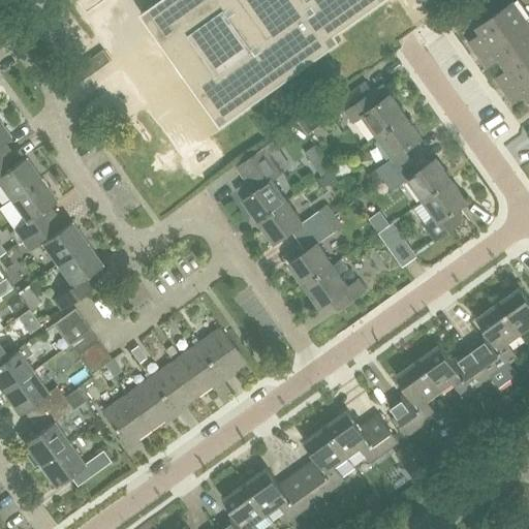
[(158,0),(141,12),(178,65),(184,61),(189,69),(184,73),(221,125),(270,91),(314,59),(340,40),(335,34),(382,0),(158,0)]
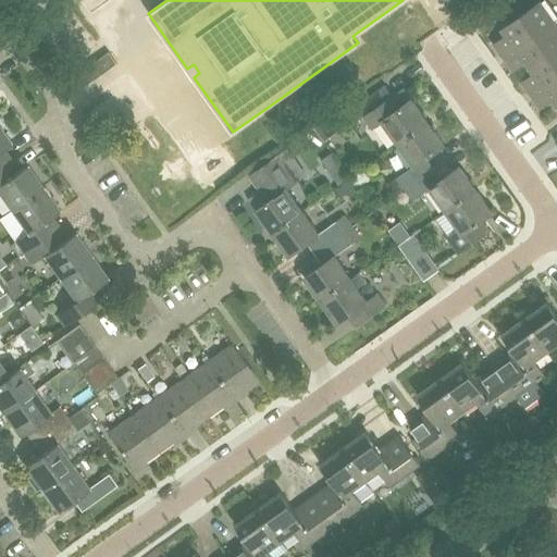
[(505,35),(493,44),(499,53),(551,16),(540,0),(539,1),(537,0),(523,0),(496,20),(502,28),(500,28),(505,35)]
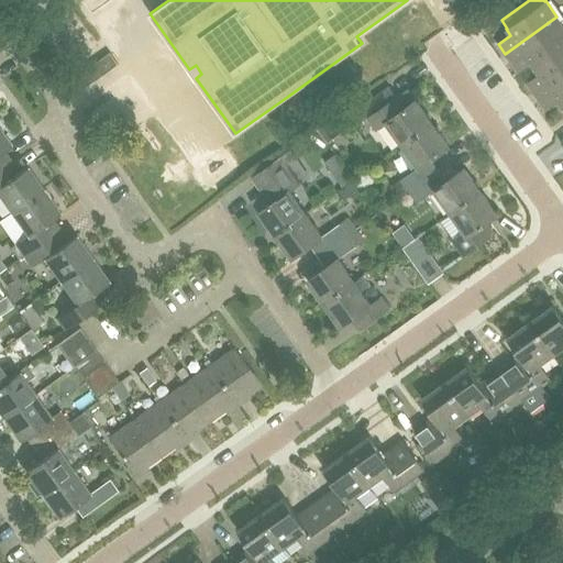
[(562,24),(556,17),(505,54),(518,72),(530,63),(534,68),(562,46),(562,24)]
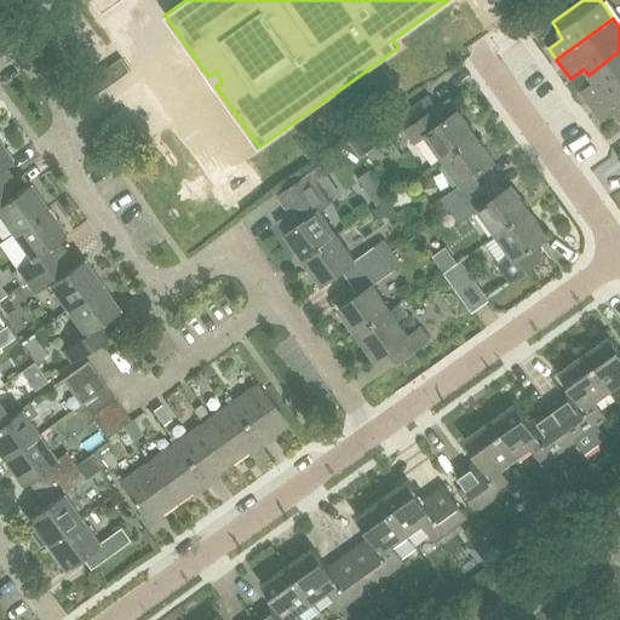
[(592,81),(579,91),(593,110),(619,91),(619,51),(589,75),(592,81)]
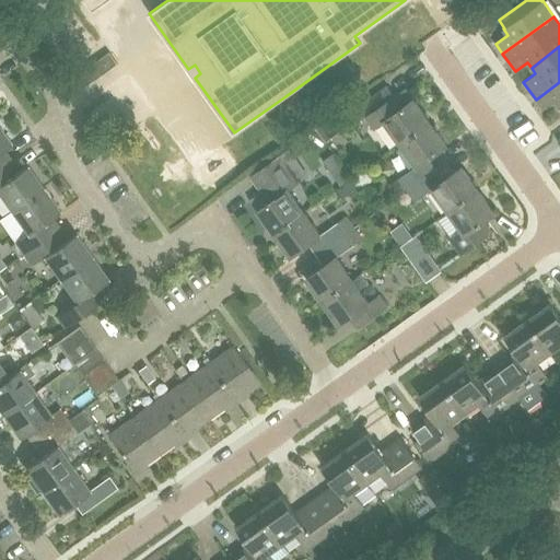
[(109,53),(69,81),(77,93),(118,65),(109,53)]
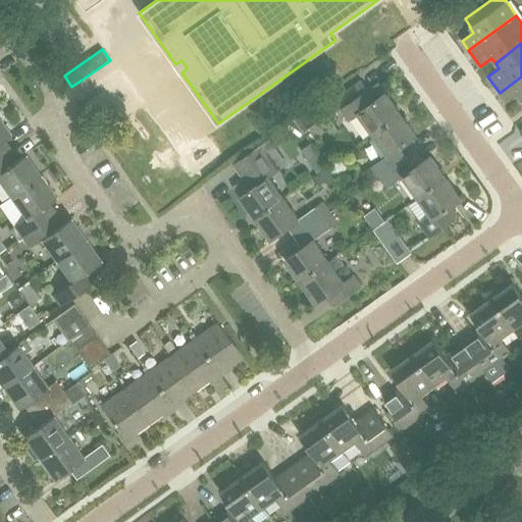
[(120,74),(151,127),(179,112),(148,58),(120,74)]
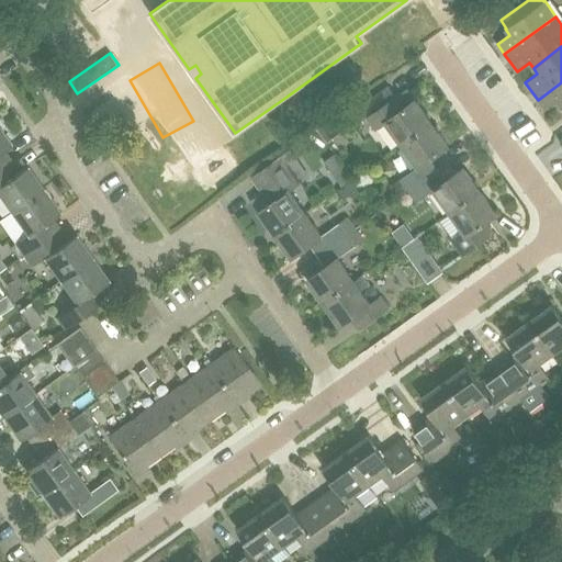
[(561,82),(538,100),(544,110),(557,101),(561,107),(561,105),(561,82)]
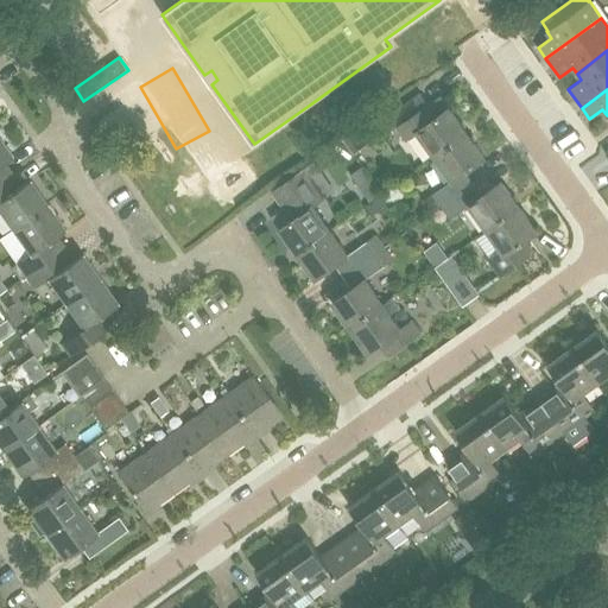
[(419,93),(387,115),(396,127),(397,126),(406,140),(417,132),(434,156),(467,132),(449,106),(448,107),(439,95),(428,105),(419,93)]
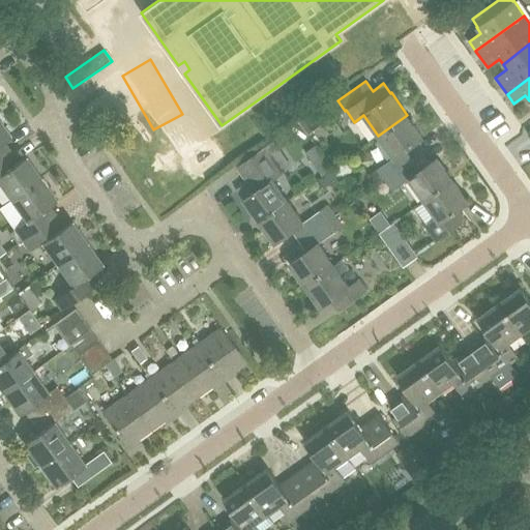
[(322,106),(298,122),(307,135),(331,117),(322,106)]
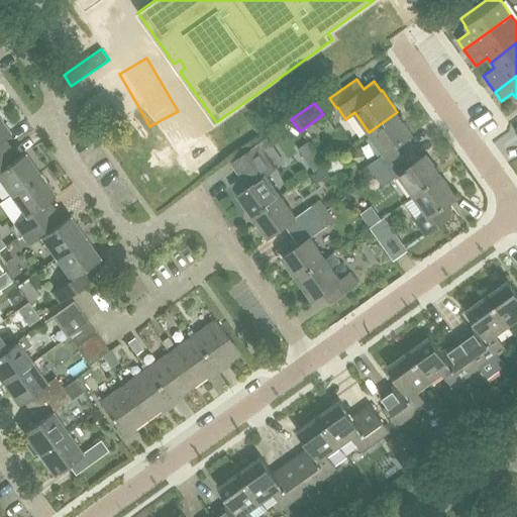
[(385,154),(369,166),(376,176),(402,156),(396,146),(412,134),(397,112),(369,132),(385,154)]
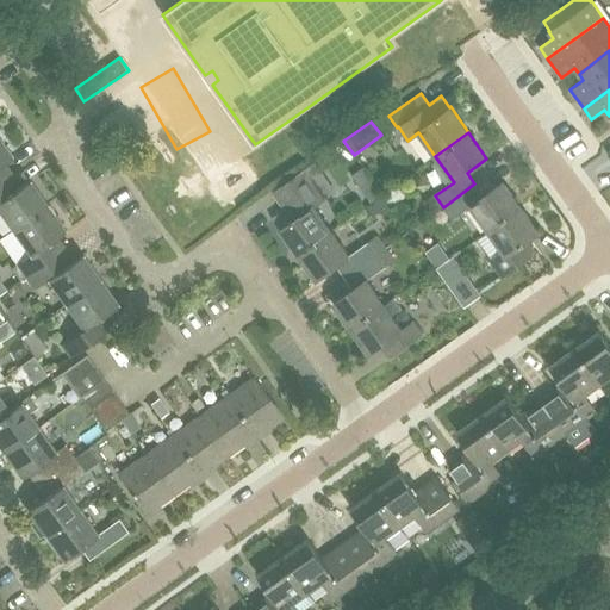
[(0,181),(12,174),(4,162),(12,155),(0,138),(0,181)]
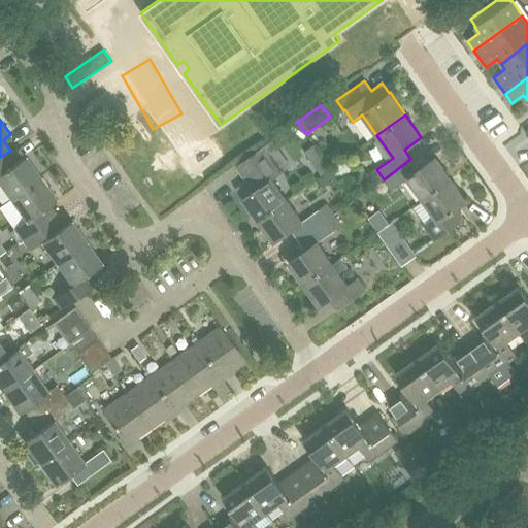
[(245,182),(234,190),(235,190),(236,190),(242,199),(242,200),(258,222),(287,200),(272,179),(271,179),(289,166),(271,141),(236,167),(245,182)]
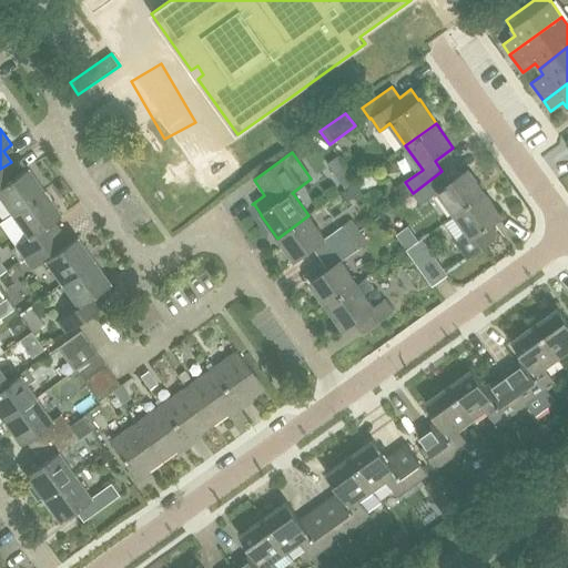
[(336,154),(326,162),(335,174),(345,168),(336,154)]
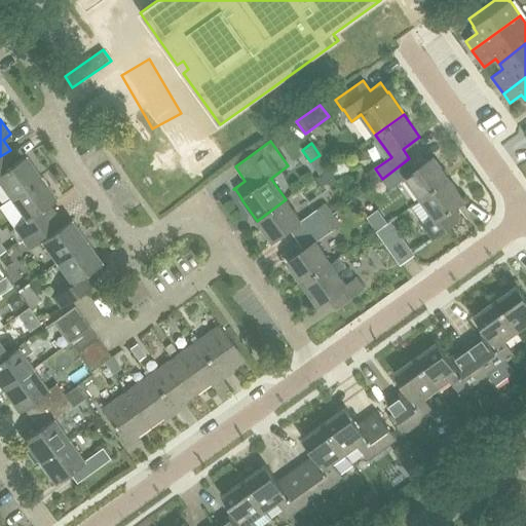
[(10,150),(0,156),(0,184),(9,198),(41,176),(25,154),(17,159),(10,150)]
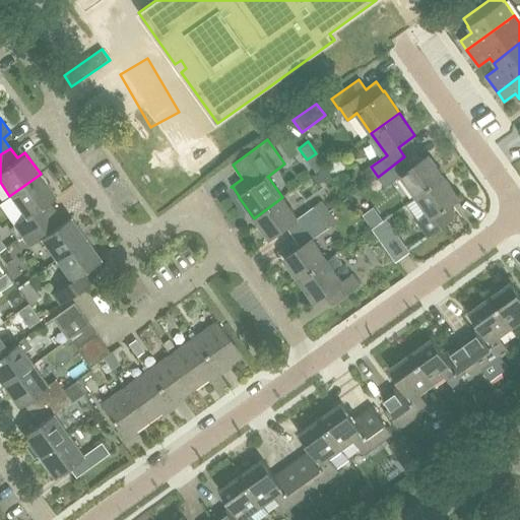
[(404,156),(378,177),(384,186),(400,175),(415,197),(444,176),(429,154),(411,167),(404,156)]
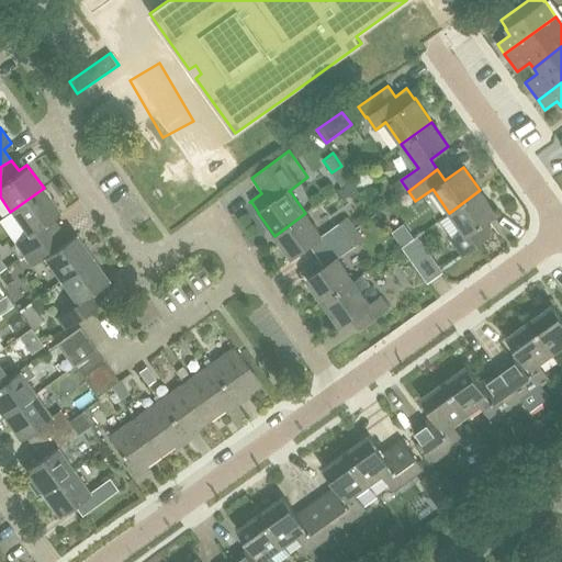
[(401,180),(393,186),(401,195),(407,191),(408,191),(401,180)]
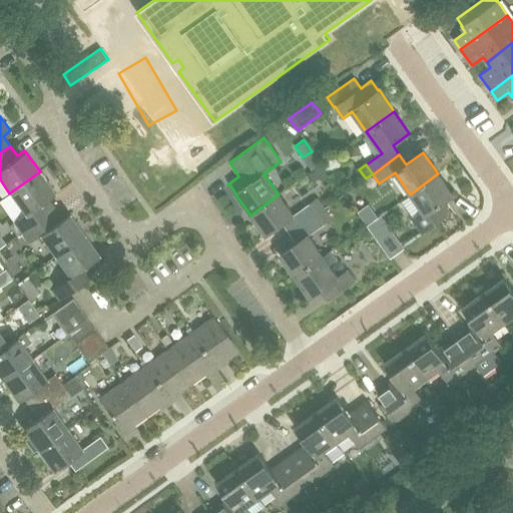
[(40,171),(9,193),(24,214),(14,221),(21,231),(54,208),(47,198),(55,192),(40,171)]
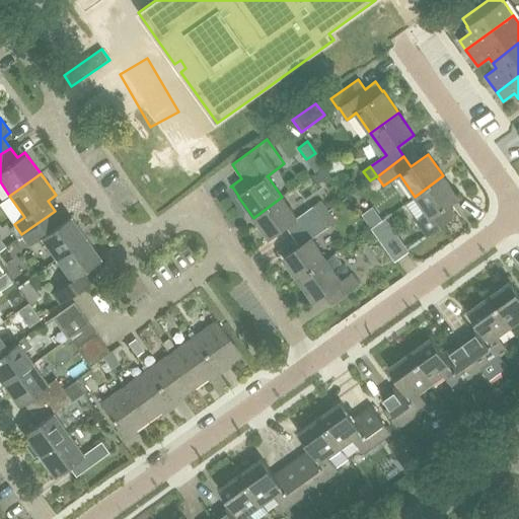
[(443,175),(415,197),(428,215),(417,223),(426,236),(455,215),(448,205),(458,198),(443,175)]
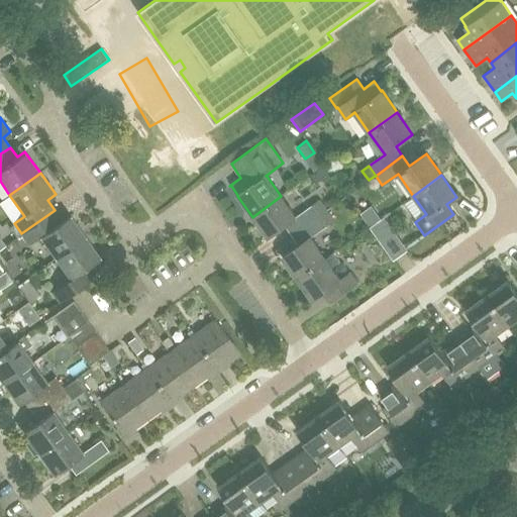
[(281,196),(252,217),(269,238),(285,226),(292,236),(327,210),(319,200),(311,205),(296,217),(281,196)]
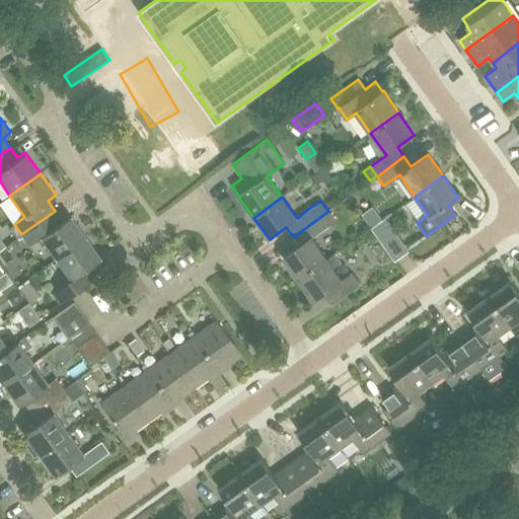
[(55,211),(21,234),(28,245),(39,238),(54,258),(85,237),(70,215),(62,220),(62,221),(55,211)]
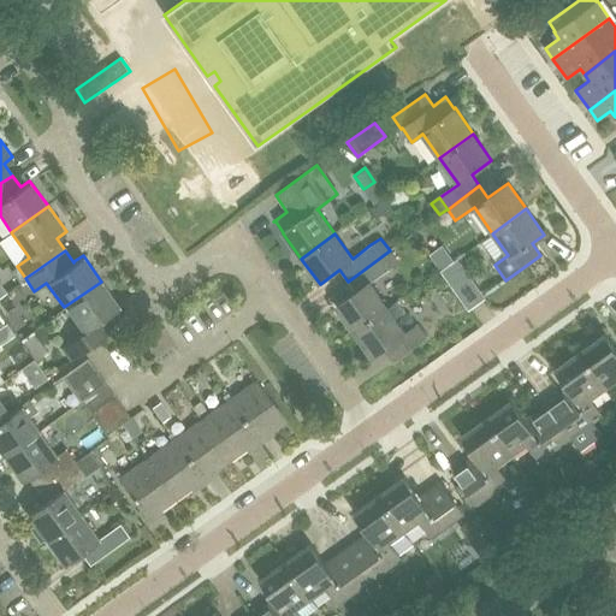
[(355,292),(336,306),(354,332),(388,308),(388,307),(369,283),(389,268),(398,262),(390,250),(348,282),(355,292)]
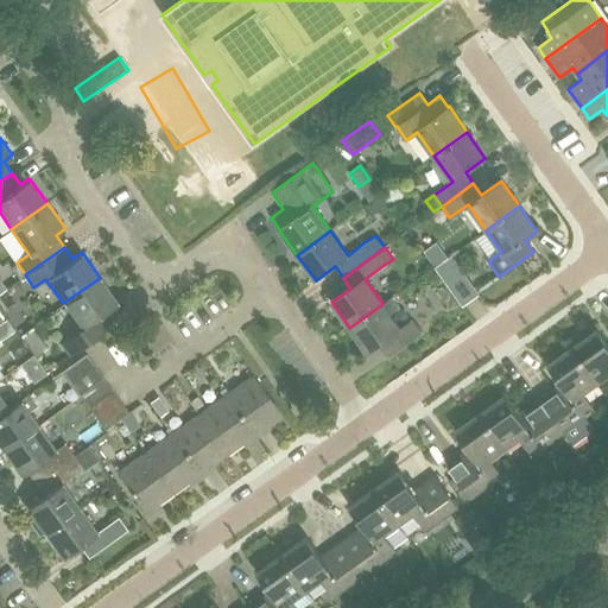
[(450,257),(434,268),(448,287),(464,276),(450,257)]
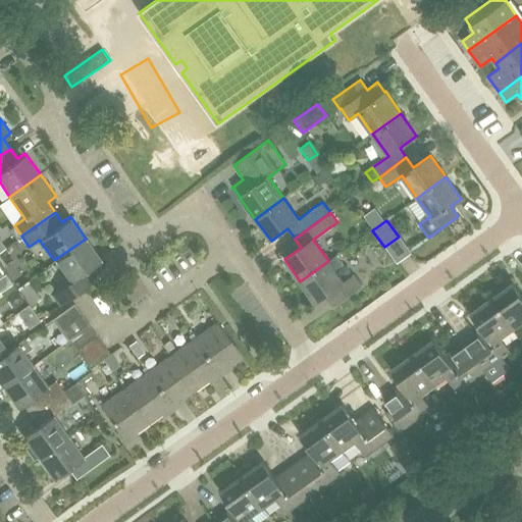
[(14,225),(9,229),(16,240),(21,236),(14,225)]
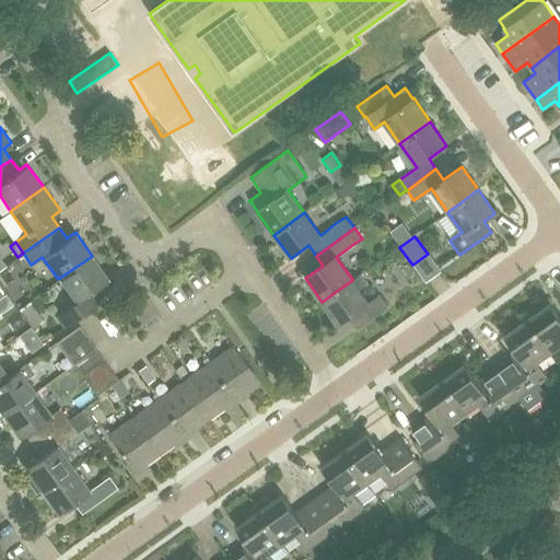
[(74,302),(56,315),(65,327),(100,302),(92,291),(108,279),(92,256),(58,279),(74,302)]
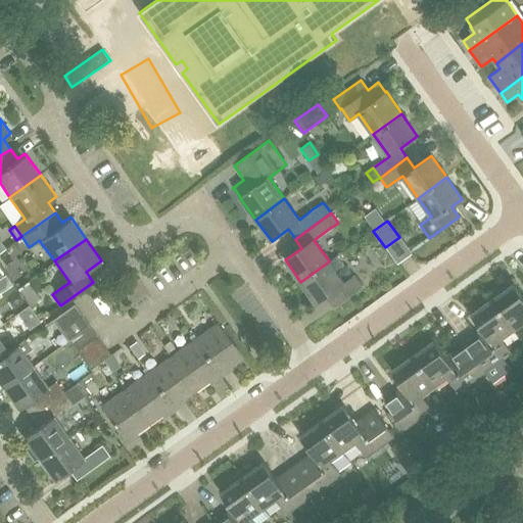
[(329,262),(300,282),(317,303),(326,296),(334,306),(363,286),(354,275),(344,282),(336,270),(343,265),(336,255),(329,260),(329,262)]
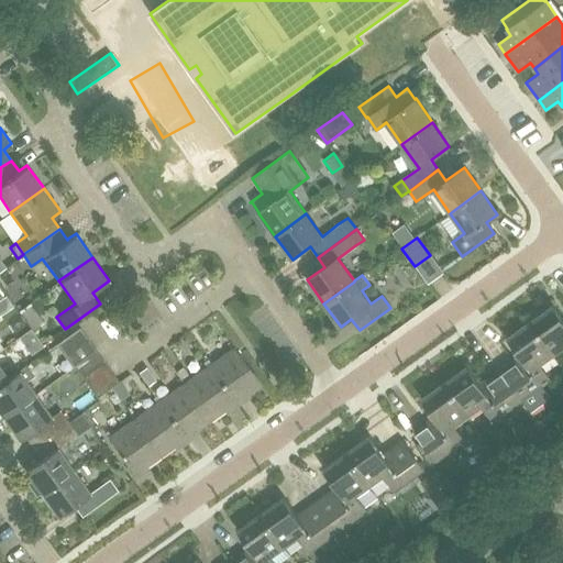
[(29,301),(18,310),(25,321),(37,313),(29,301)]
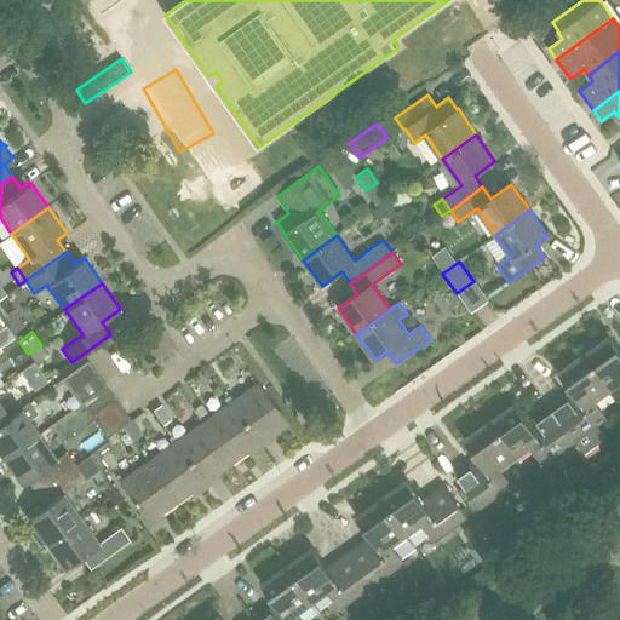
[(619,351),(608,336),(583,354),(607,388),(619,378),(619,351)]
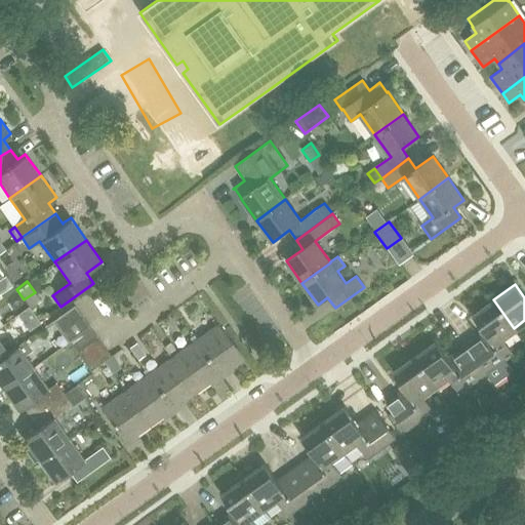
[(484,331),(466,345),(486,372),(494,385),(514,371),(505,359),(501,355),(510,349),(501,337),(514,328),(493,299),(472,314),(484,331)]
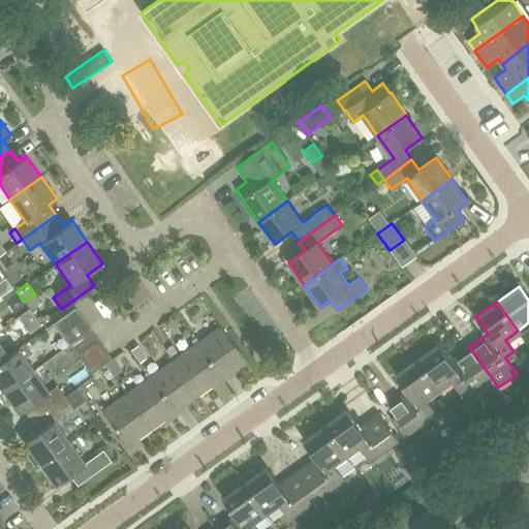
[(74,308),(54,322),(61,333),(82,317),(74,308)]
